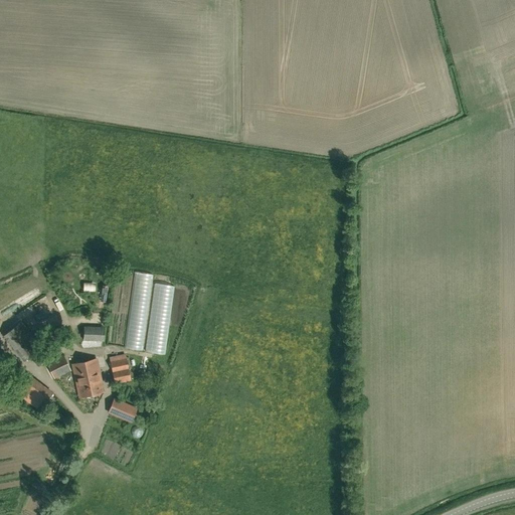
[(166,289),(165,279),(157,280),(157,290),(166,289)]
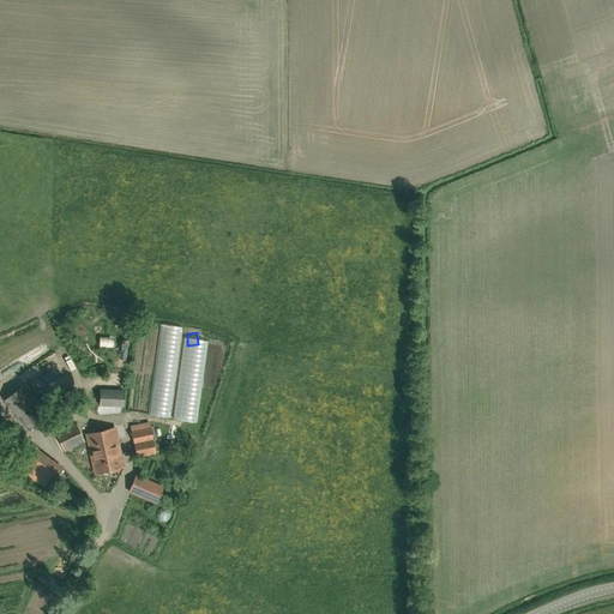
[(29,431),(50,413),(25,383),(2,401),(29,431)]
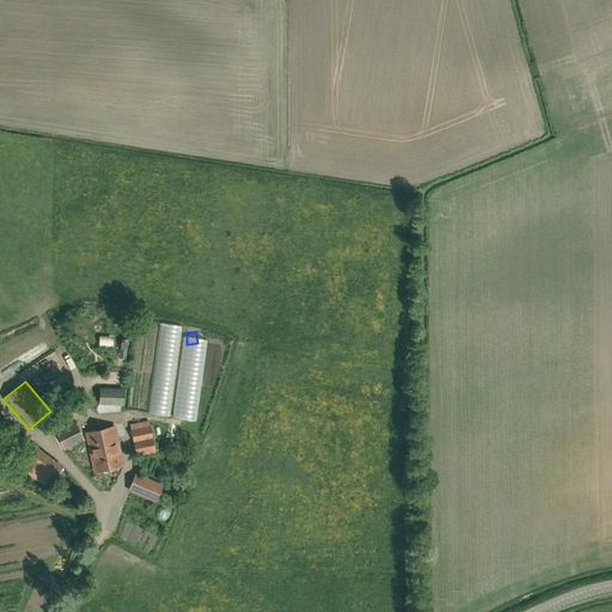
[(99,405),(104,405),(123,407),(124,389),(105,389),(99,389),(99,405)]
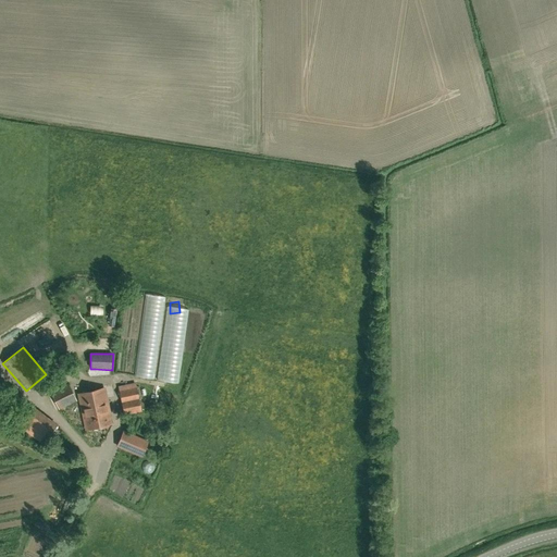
[(159,384),(168,385),(170,374),(160,373),(159,384)]
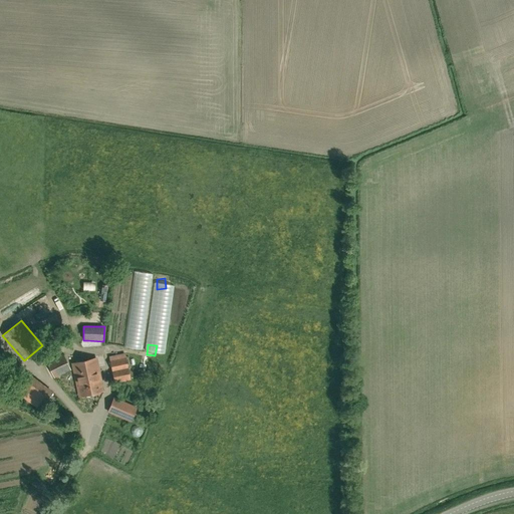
[(55,378),(72,369),(63,353),(46,362),(55,378)]
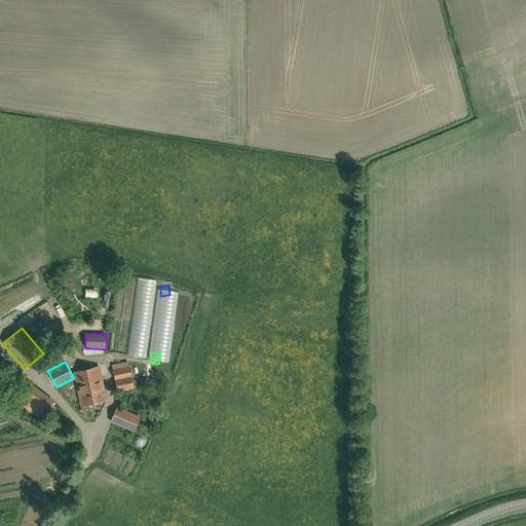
[(112,368),(115,382),(117,392),(134,388),(132,378),(133,378),(129,365),(112,368)]
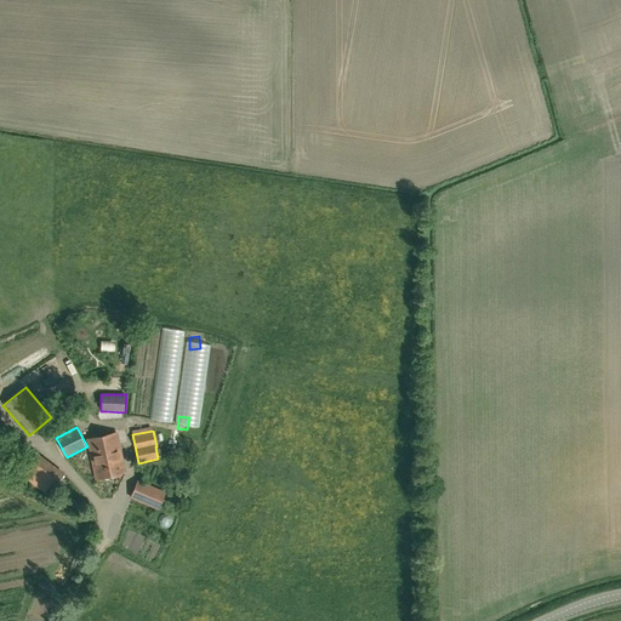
[(97,478),(125,472),(117,433),(89,439),(97,478)]
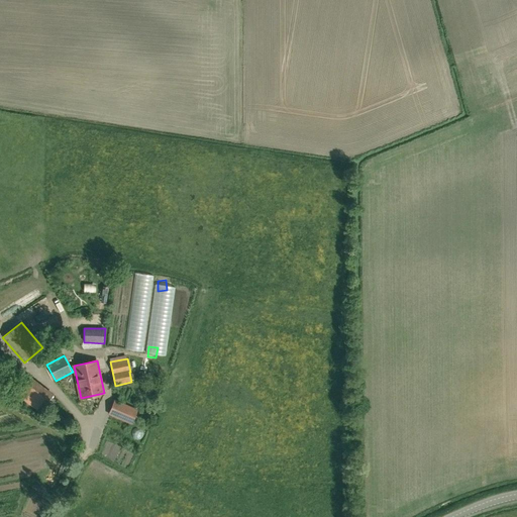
[(54,394),(36,381),(30,376),(17,393),(41,410),(54,394)]
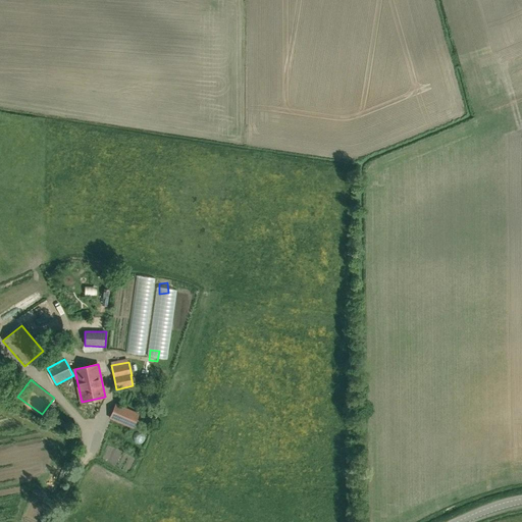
[(134,426),(139,414),(116,404),(111,417),(134,426)]
